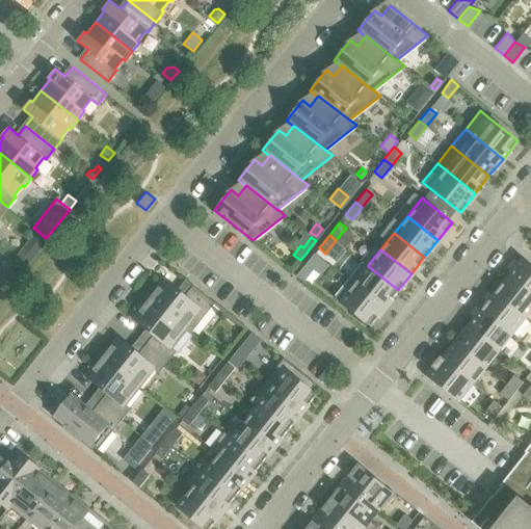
[(530,265),(522,258),(508,274),(530,293),(530,265)]
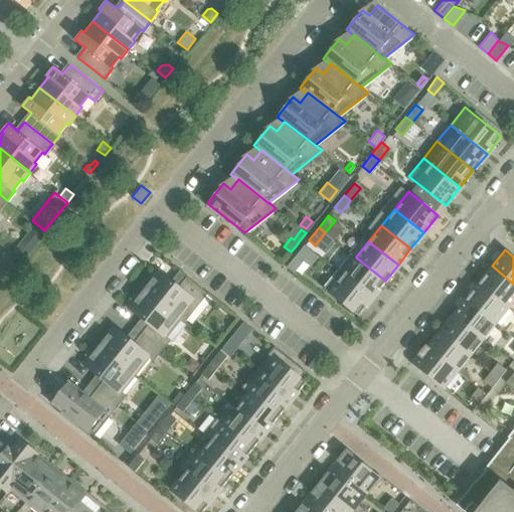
[(351,252),(337,269),(372,297),(385,281),(356,258),(356,257),(351,252)]
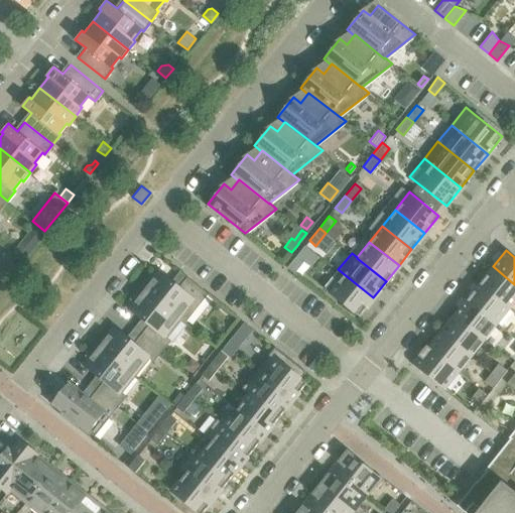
[(293,272),(303,259),(296,254),(286,266),(293,272)]
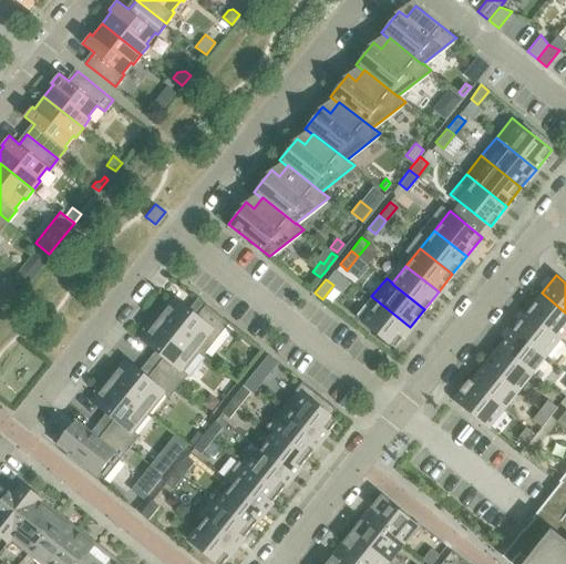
[(565,313),(542,293),(527,310),(558,336),(565,326),(565,313)]
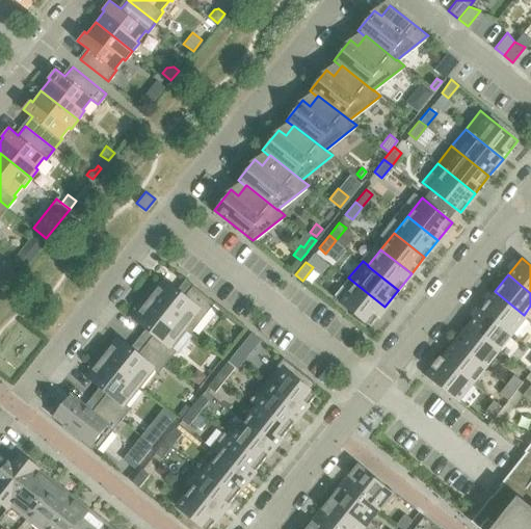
[(154,284),(144,295),(184,326),(184,327),(190,333),(214,301),(192,284),(184,294),(163,278),(157,286),(154,284)]
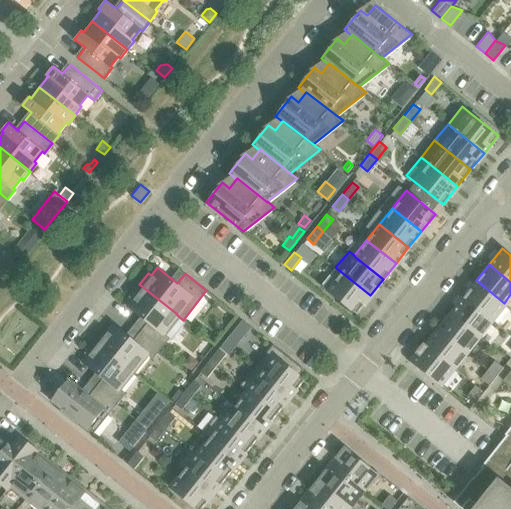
[(356,312),(370,295),(335,267),(321,285),(356,312)]
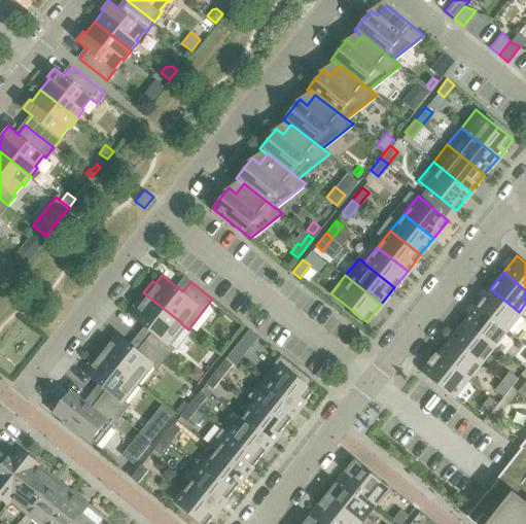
[(0,291),(8,282),(0,276),(0,291)]
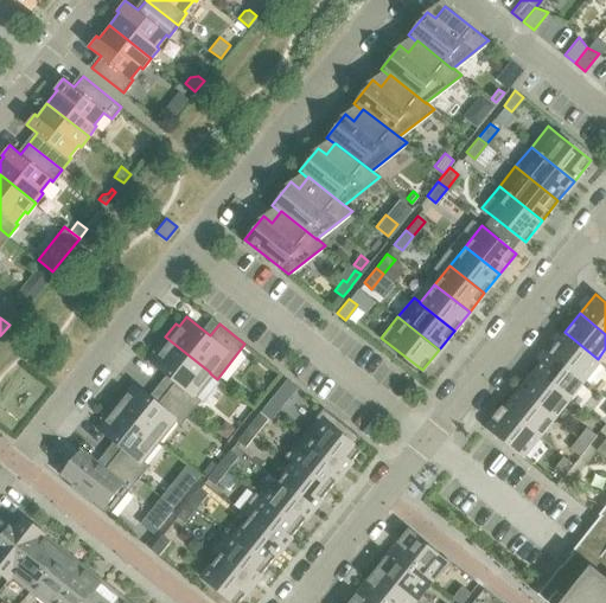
[(565,332),(549,351),(584,378),(598,359),(565,332)]
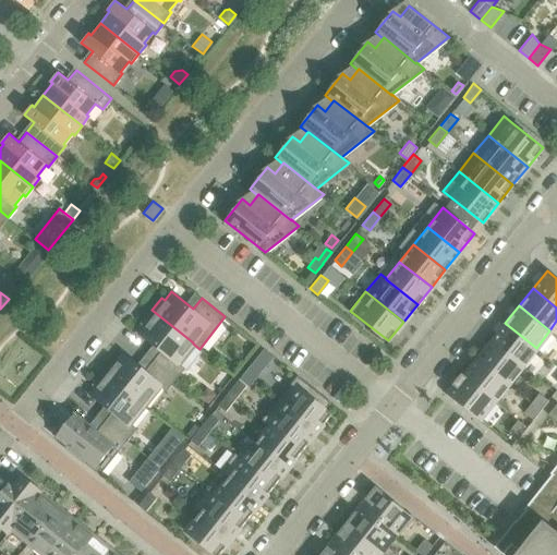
[(178,362),(193,344),(193,342),(152,310),(142,322),(145,324),(138,332),(160,350),(153,360),(176,378),(184,368),(178,362)]
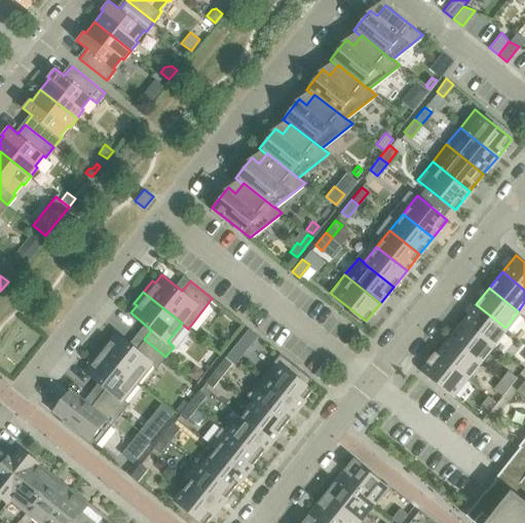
[(476,304),(462,321),(492,344),(505,328),(476,304)]
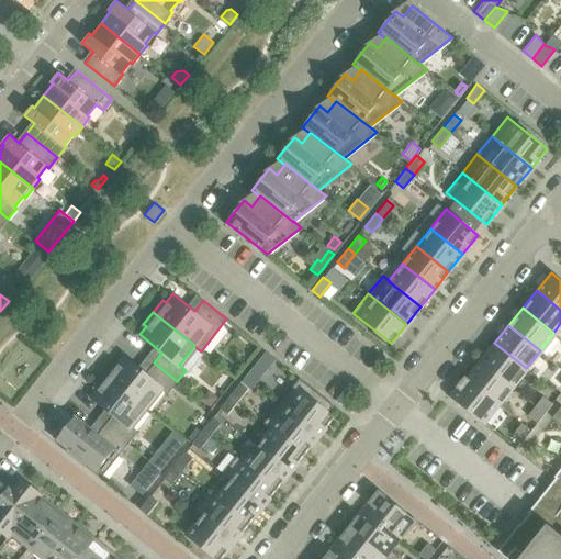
[(494,343),(481,360),(512,386),(526,368),(494,343)]
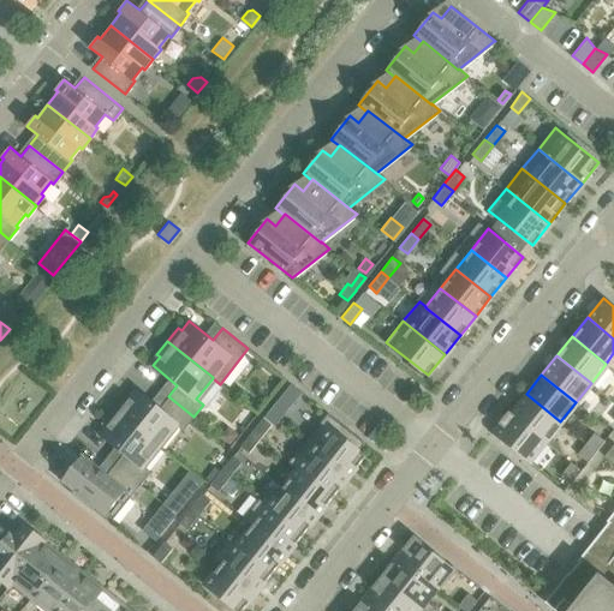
[(297,388),(288,382),(278,396),(286,402),(297,388)]
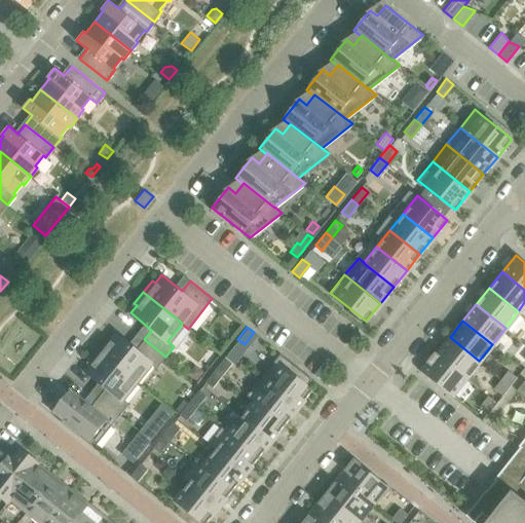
[(156,367),(165,357),(144,339),(136,348),(115,332),(109,340),(107,338),(98,349),(137,380),(151,363),(156,367)]
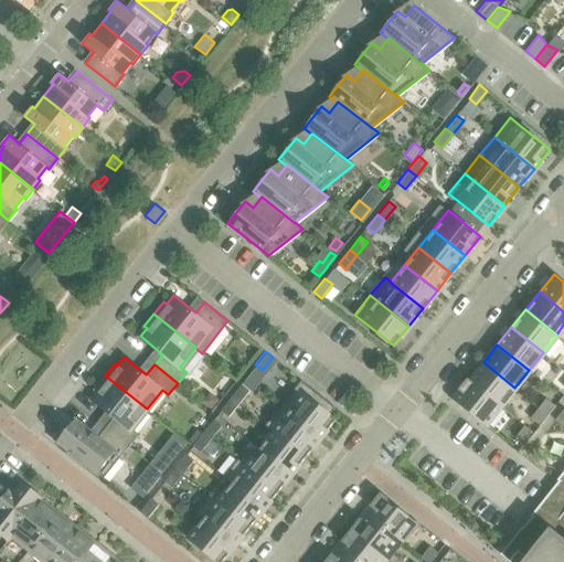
[(483,362),(470,379),(469,380),(500,405),(514,388),(483,362)]
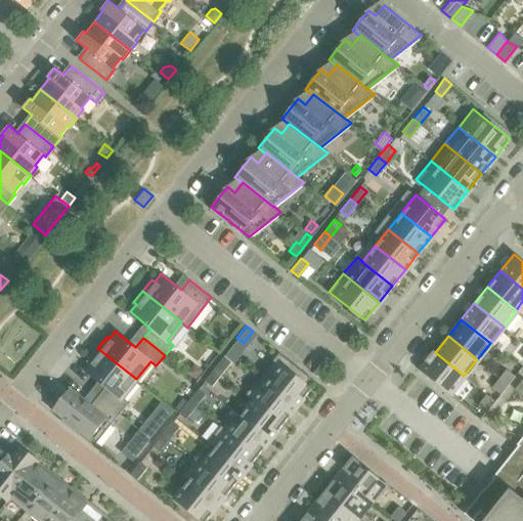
[(122,397),(136,379),(97,348),(88,359),(90,361),(84,368),(104,386),(97,395),(119,413),(127,402),(122,397)]
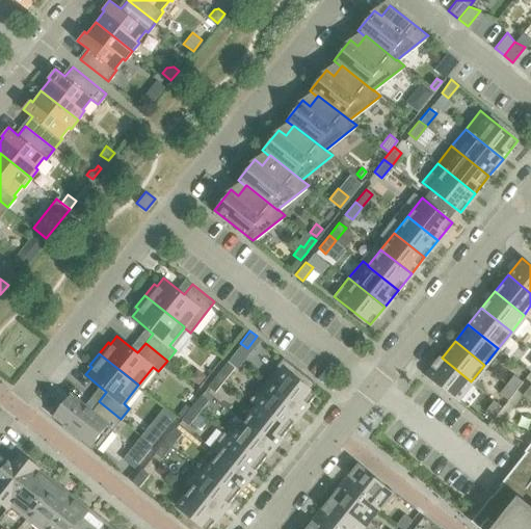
[(456,399),(471,381),(442,358),(443,356),(440,354),(424,373),(456,399)]
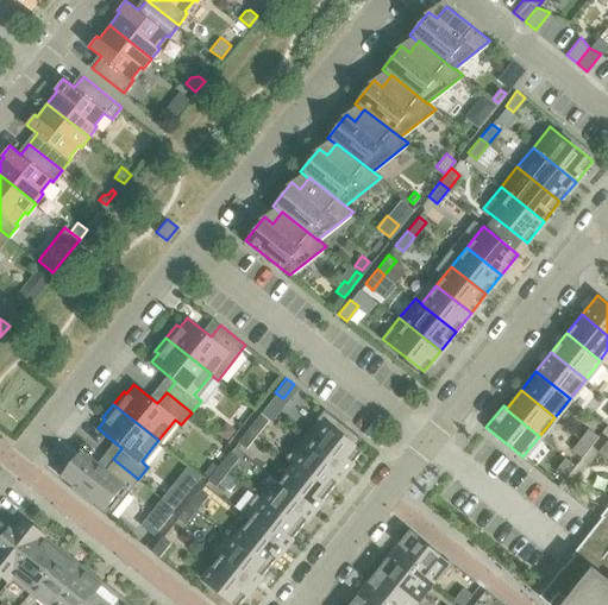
[(324,408),(301,436),(344,471),(361,451),(355,445),(361,438),(324,408)]
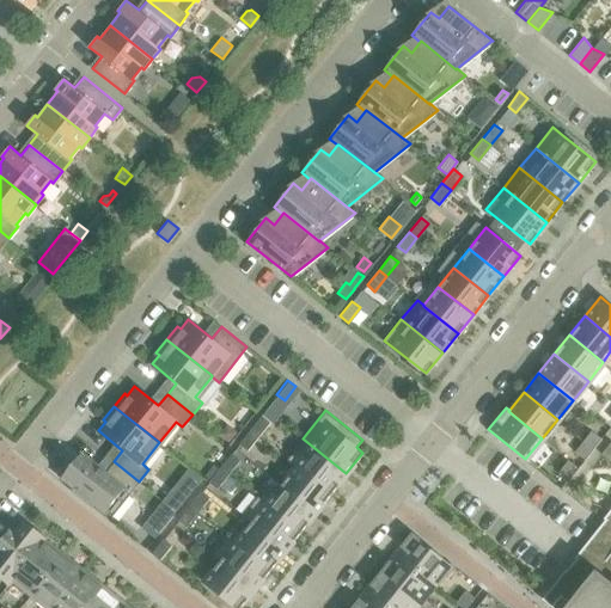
[(262,413),(250,428),(258,435),(270,421),(262,413)]
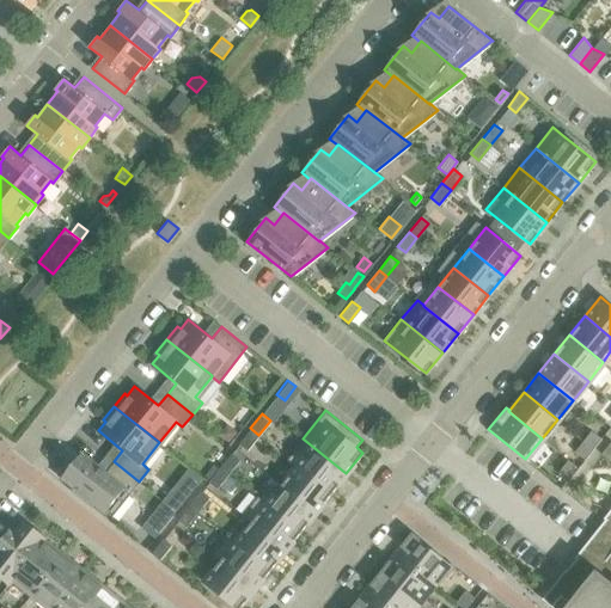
[(224,427),(219,433),(228,441),(237,430),(231,425),(224,427)]
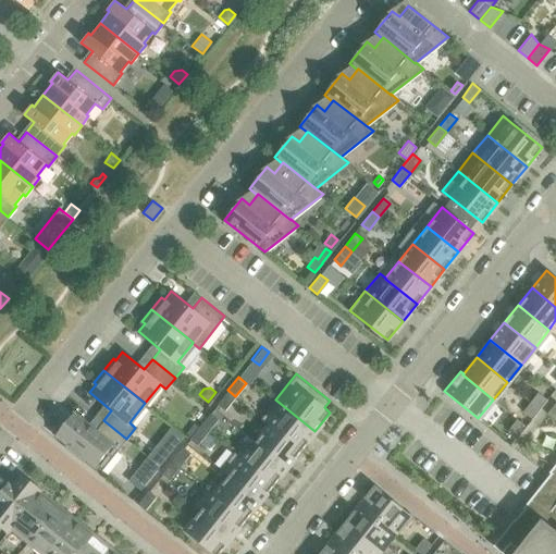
[(225,409),(235,396),(227,390),(217,403),(225,409)]
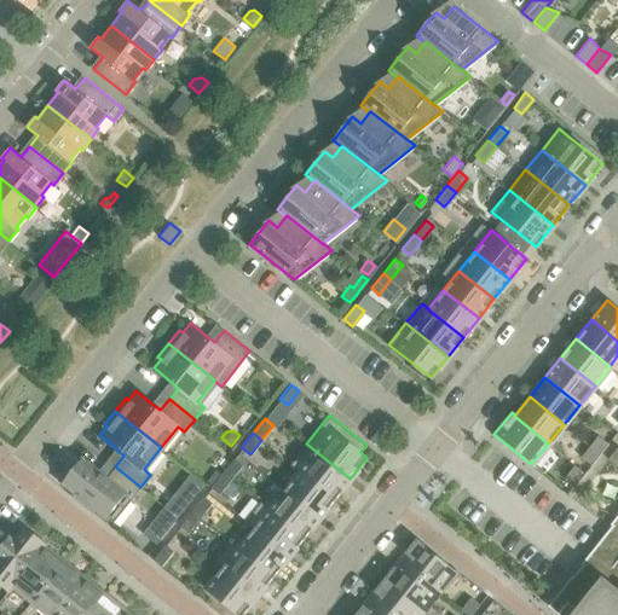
[(599,434),(590,445),(600,453),(608,442),(599,434)]
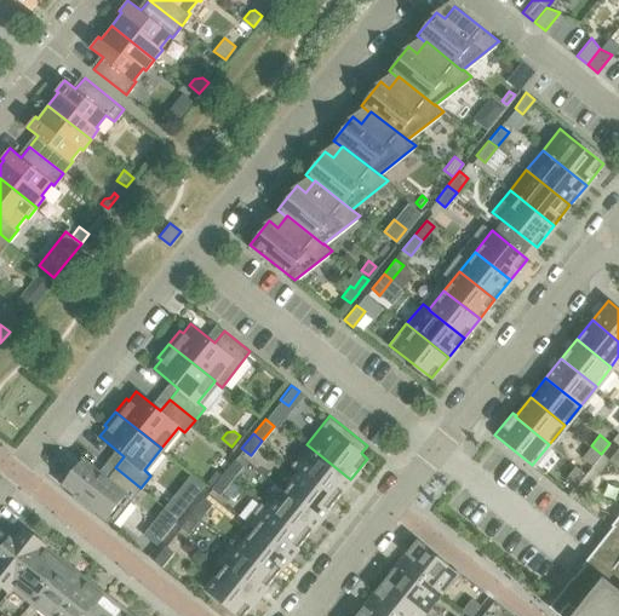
[(290,465),(299,472),(299,471),(336,499),(350,479),(307,444),(290,465)]
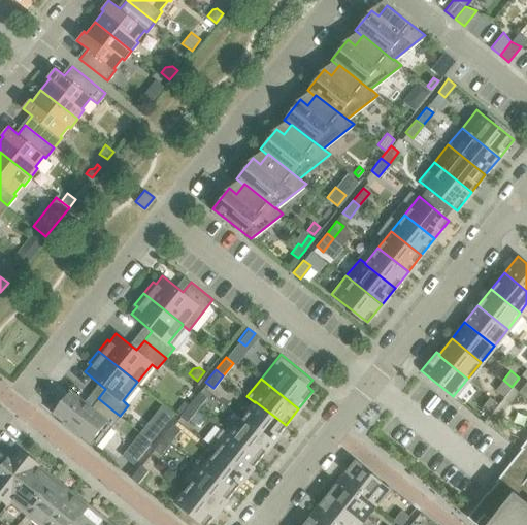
[(504,396),(512,387),(503,380),(495,389),(504,396)]
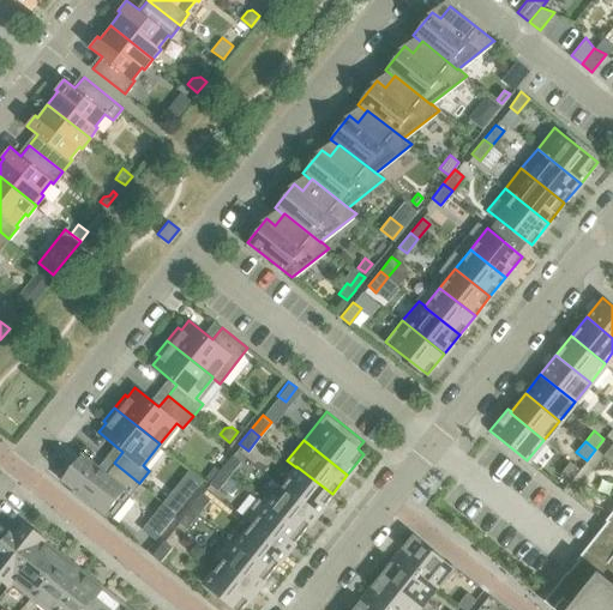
[(233,453),(221,467),(229,475),(241,460),(233,453)]
